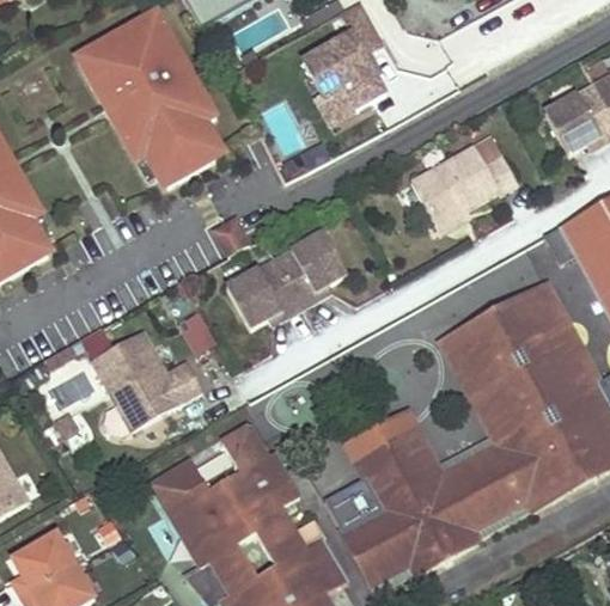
[(188,0),(203,28),(251,0),(188,0)]
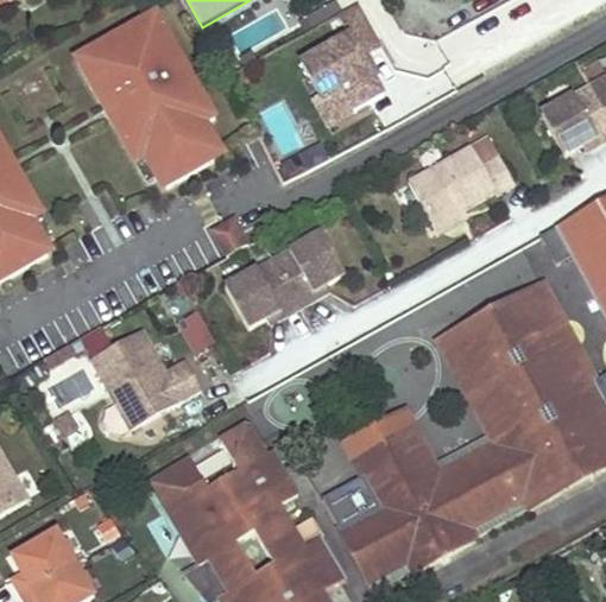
[(348,32),(301,59),(319,92),(322,99),(341,88),(353,108),(382,92),(360,54),(380,42),(358,0),(338,12),(348,32)]
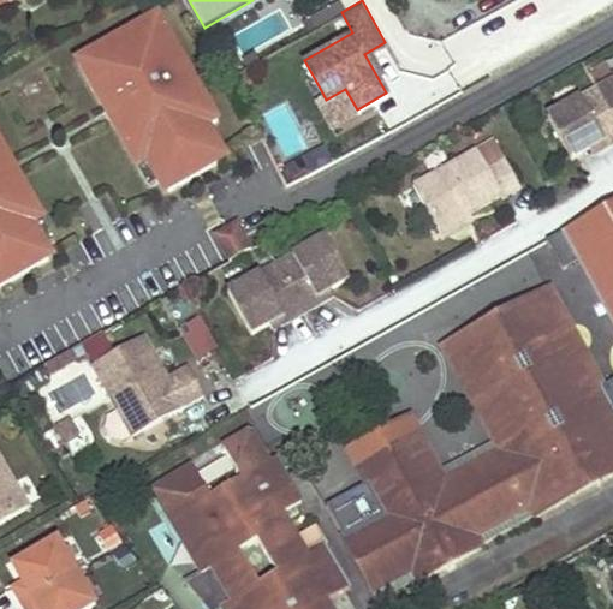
[(173,41),(155,11),(84,52),(93,66),(83,72),(101,102),(111,96),(119,112),(109,117),(126,147),(136,142),(147,161),(162,189),(224,154),(206,121),(215,117),(198,87),(189,91),(162,47),(173,41)]
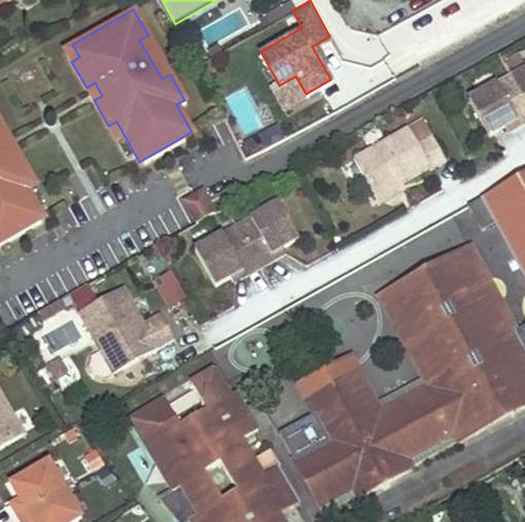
[(170,74),(148,35),(139,40),(162,78),(170,74)]
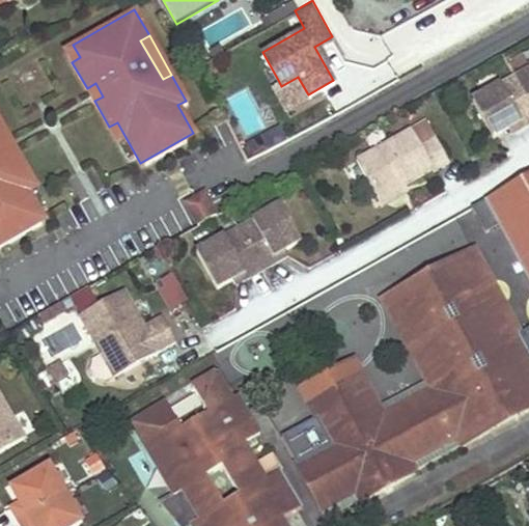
[(80,57),(73,45),(64,49),(72,62),(80,57)]
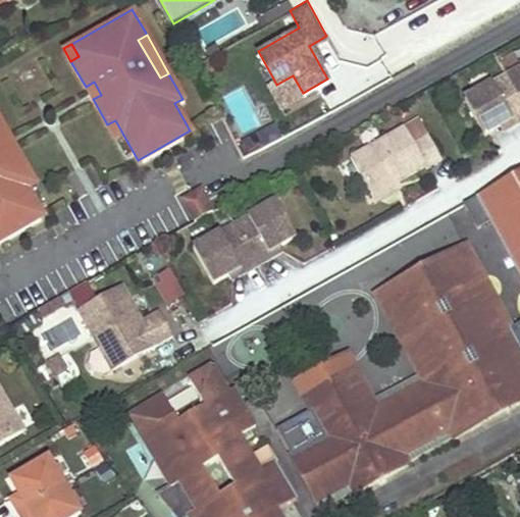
[(370,83),(390,73),(381,57),(363,65),(370,83)]
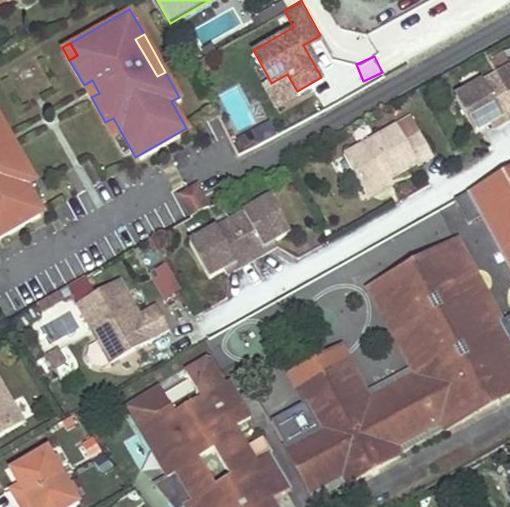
[(509,61),(453,93),(474,129),(489,120),(500,114),(503,119),(509,115),(509,61)]
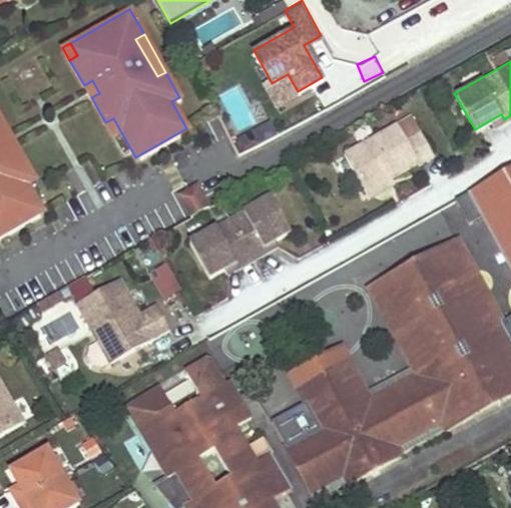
[(263,80),(276,103),(298,91),(288,74),(272,83),(269,77),(263,80)]
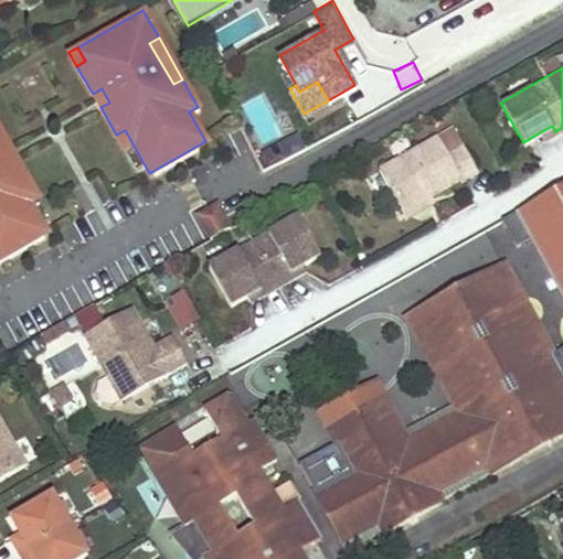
[(109,103),(102,88),(93,94),(101,107),(109,103)]
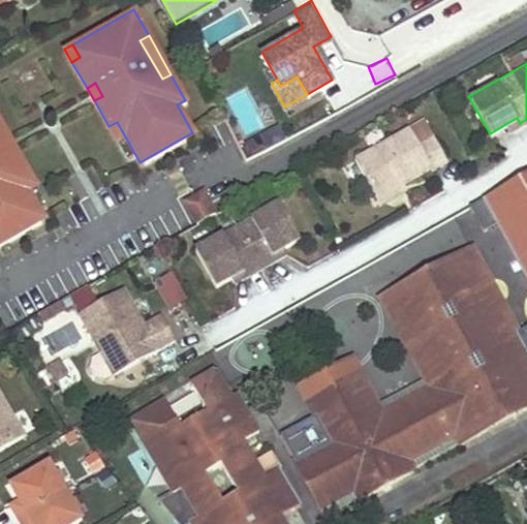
[(517,118),(505,124),(508,129),(520,123),(517,118)]
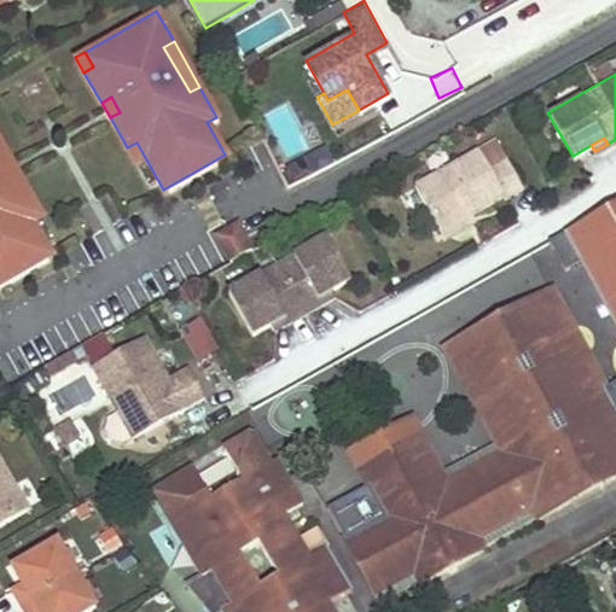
[(147,162),(137,143),(127,147),(138,168),(147,162)]
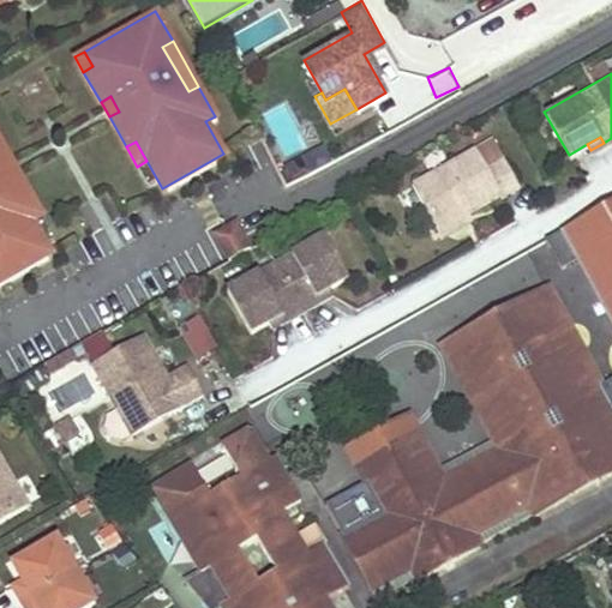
[(0,280),(49,252),(34,224),(23,204),(31,199),(15,169),(5,174),(0,164),(0,157),(6,154),(0,143),(0,280)]
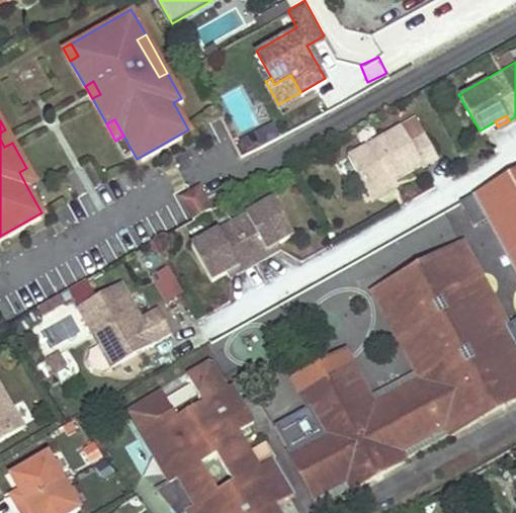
[(437,156),(422,130),(407,139),(398,121),(345,153),(367,190),(392,177),(419,161),(421,165),(437,156)]
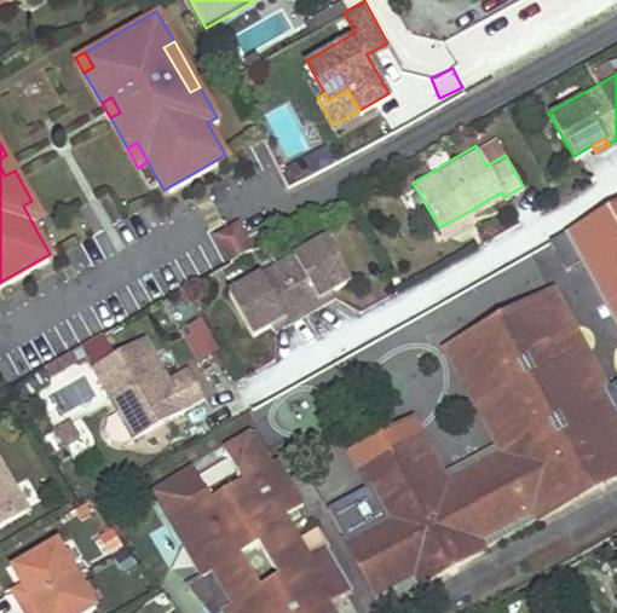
[(15,171),(6,155),(0,158),(0,166),(5,175),(15,171)]
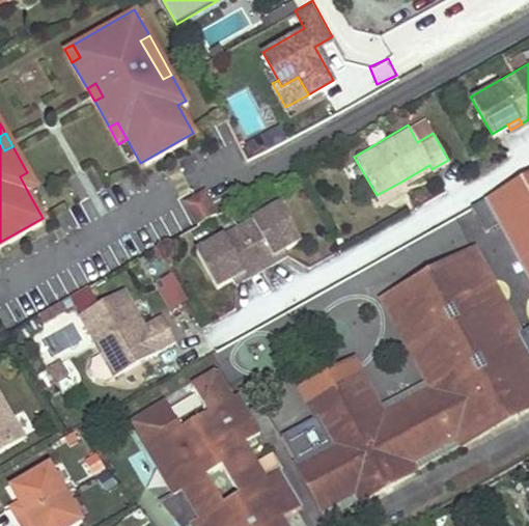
[(528,169),(470,203),(484,229),(500,220),(504,218),(508,224),(504,227),(524,263),(528,260),(528,323),(520,329),(501,295),(496,298),(489,283),(493,281),(472,245),(381,297),(401,333),(407,331),(414,345),(410,348),(429,383),(436,379),(440,386),(434,390),(386,417),(376,423),(372,417),(340,435),(344,441),(299,466),(324,509),(369,485),(372,491),(406,472),(401,466),(450,438),(448,435),(458,430),(461,433),(498,412),(493,402),(506,394),(509,398),(528,386),(528,169)]
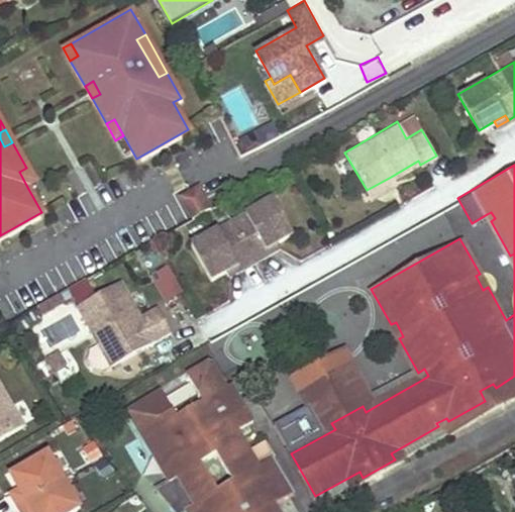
[(36,184),(26,168),(19,172),(28,189),(36,184)]
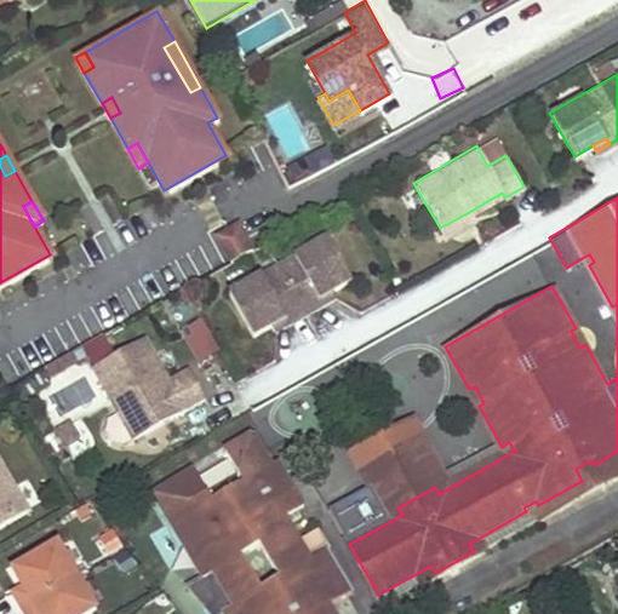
[(474,219),(469,212),(440,228),(445,236),(474,219)]
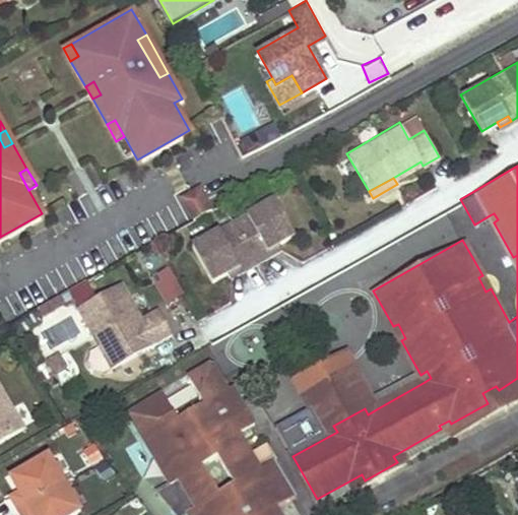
[(181,196),(192,216),(210,207),(198,186),(181,196)]
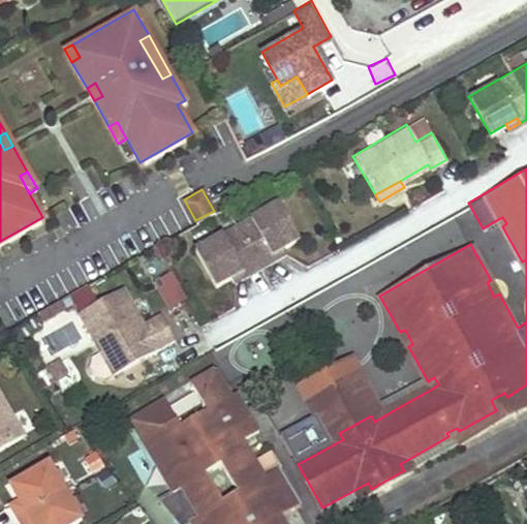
[(300,236),(279,201),(196,248),(217,284),(231,275),(243,269),(246,274),(277,256),(274,251),(284,245),(300,236)]
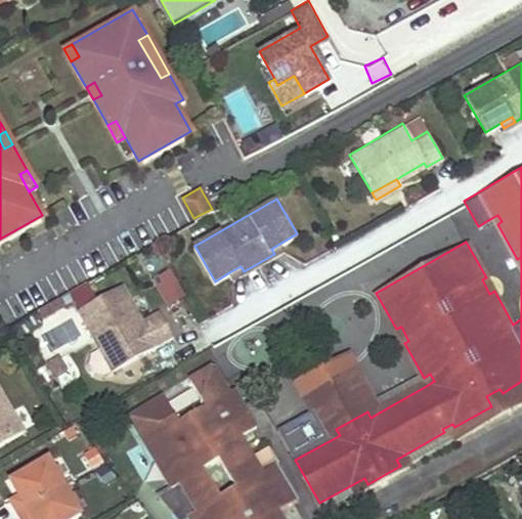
[(285,248),(281,243),(271,249),(274,254),(285,248)]
